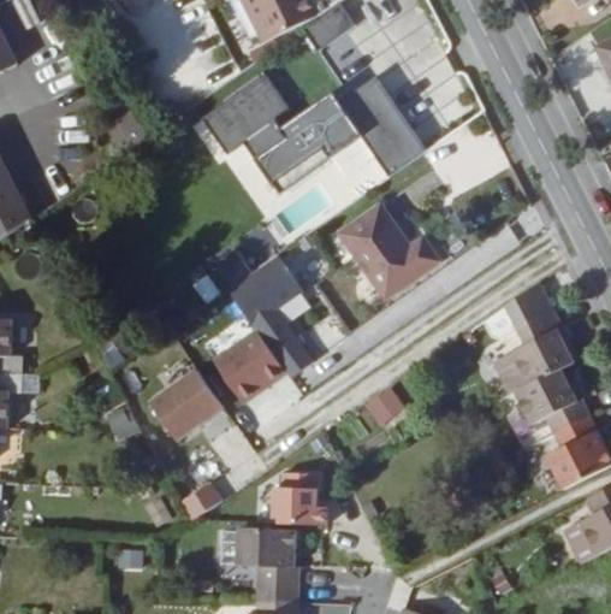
[(239,0),(257,35),(239,45),(250,62),(297,29),(295,24),(318,13),(318,15),(337,0),(239,0)]
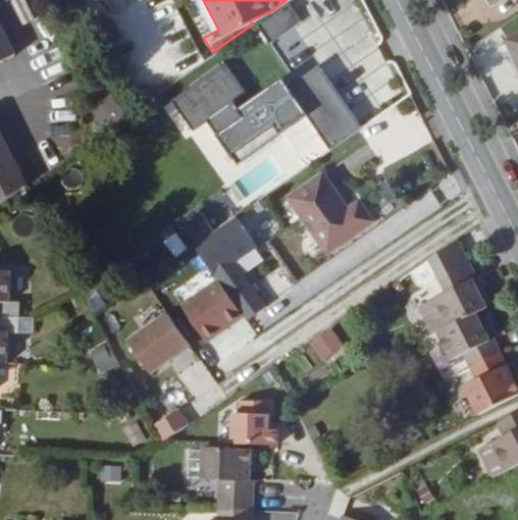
[(287,0),(257,20),(270,39),(301,17),(289,0),(287,0)]
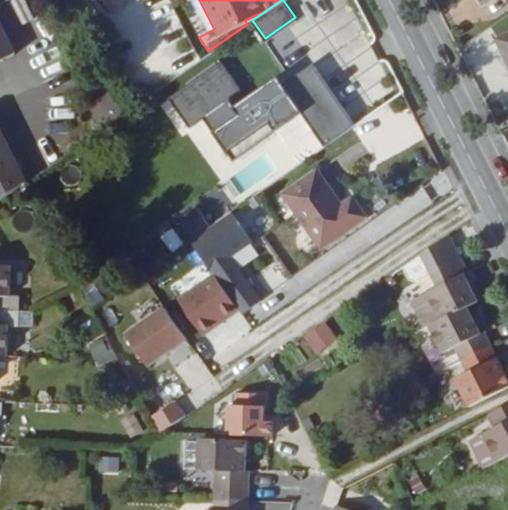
[(507,27),(492,35),(507,68),(507,27)]
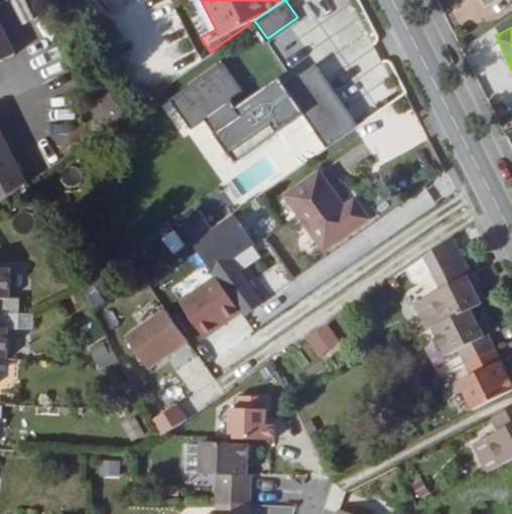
[(0,57),(9,53),(0,34),(0,57)]
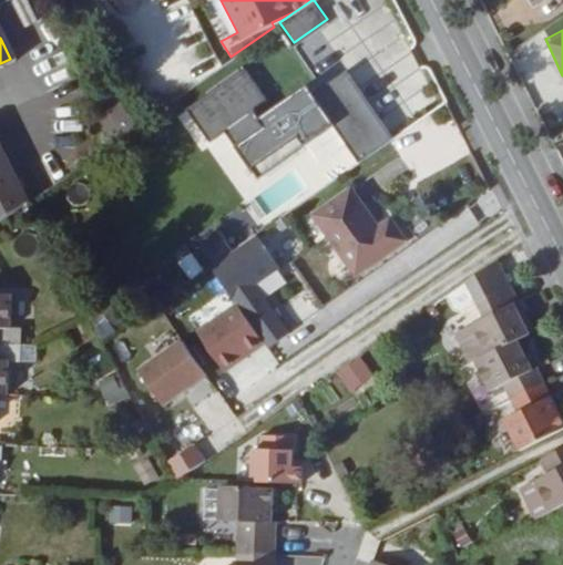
[(237,147),(253,168),(255,167),(262,178),(307,146),(308,147),(338,127),(361,162),(396,139),(348,72),(317,93),(311,84),(263,117),(253,103),(260,98),(255,90),(260,85),(245,63),(186,104),(211,139),(226,127),(239,145),(237,147)]
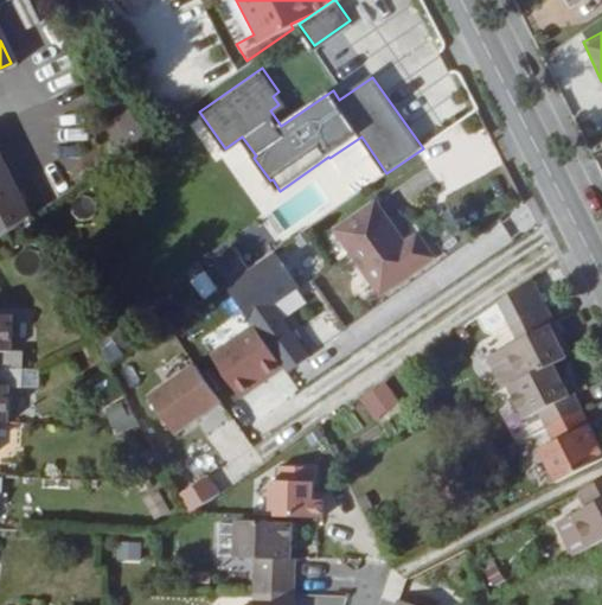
[(127,108),(103,118),(113,140),(136,131),(127,108)]
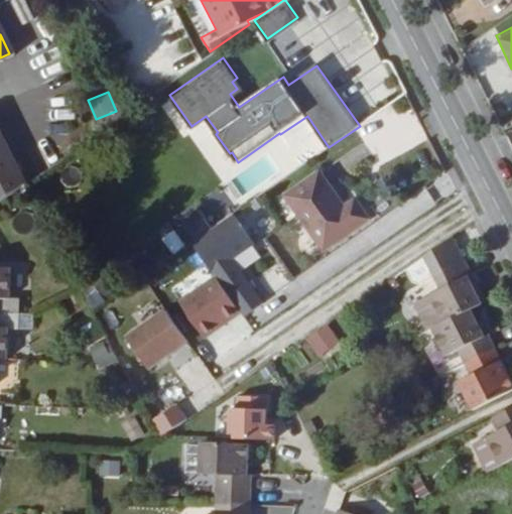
[(0,199),(22,183),(0,138),(0,199)]
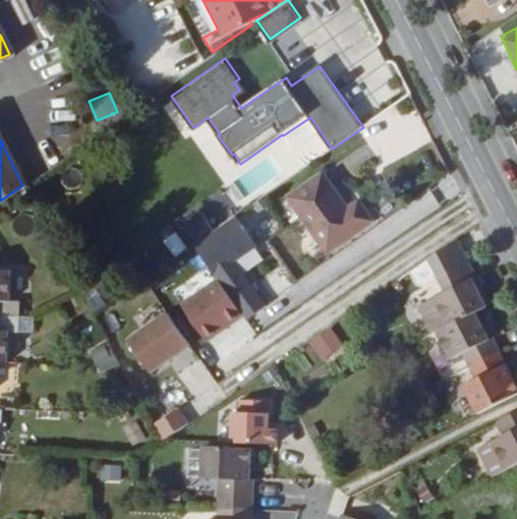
[(325,173),(290,197),(329,250),(371,220),(359,202),(349,208),(325,173)]
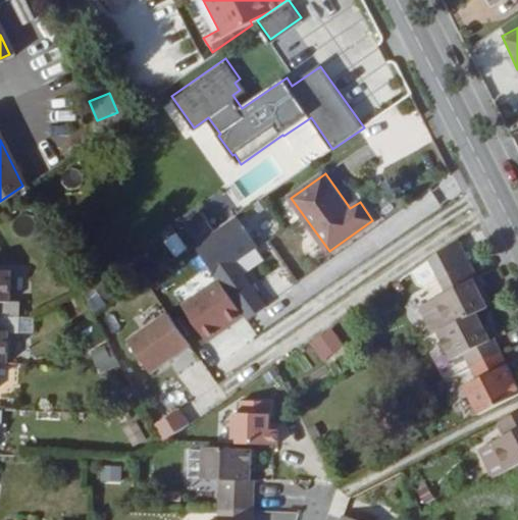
[(180,228),(192,245),(212,231),(201,215),(180,228)]
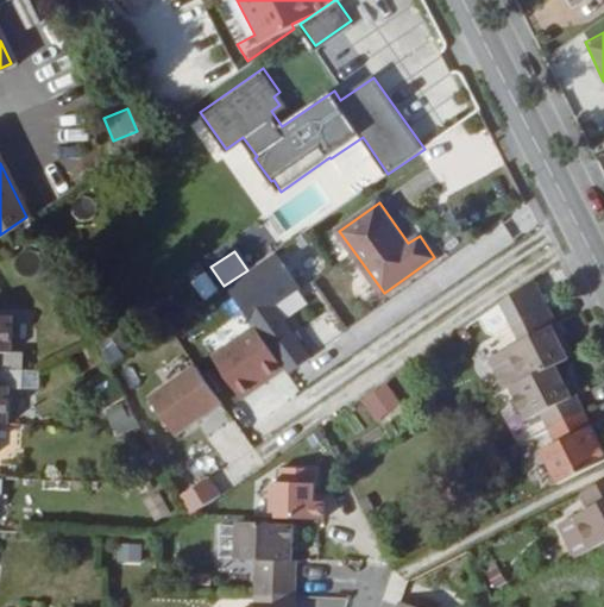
[(285,374),(308,358),(271,306),(297,287),(274,252),(247,270),(224,286),(252,326),(282,369),(285,374)]
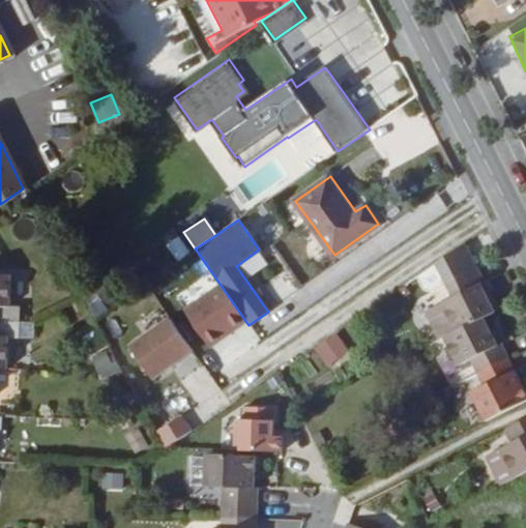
[(481,279),(463,241),(435,261),(453,294),(428,306),(441,335),(480,315),(492,310),(477,282),(481,279)]
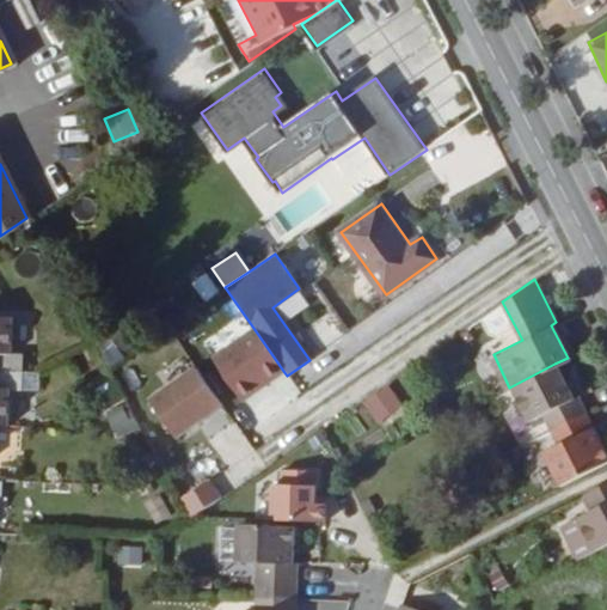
[(0,348),(8,349),(10,313),(0,312),(0,348)]
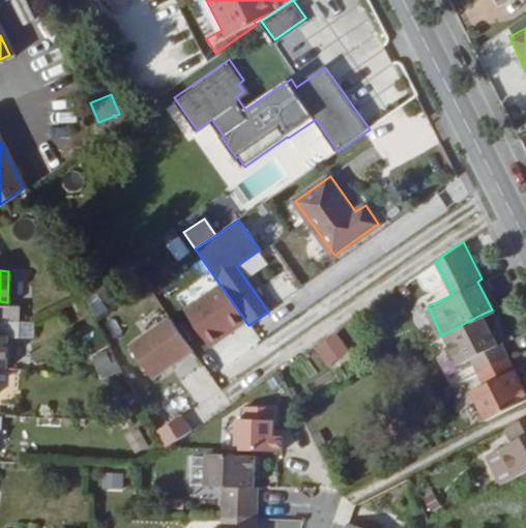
[(283,270),(262,284),(272,299),(293,286),(283,270)]
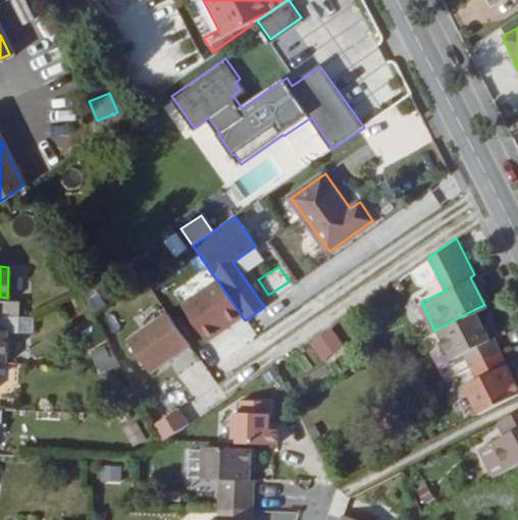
[(179,305),(205,342),(242,316),(216,279),(179,305)]
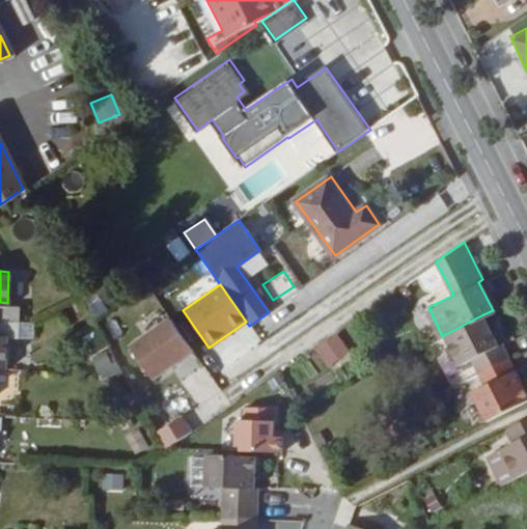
[(481,315),(442,336),(454,363),(468,356),(475,370),(506,355),(499,340),(496,342),(481,315)]
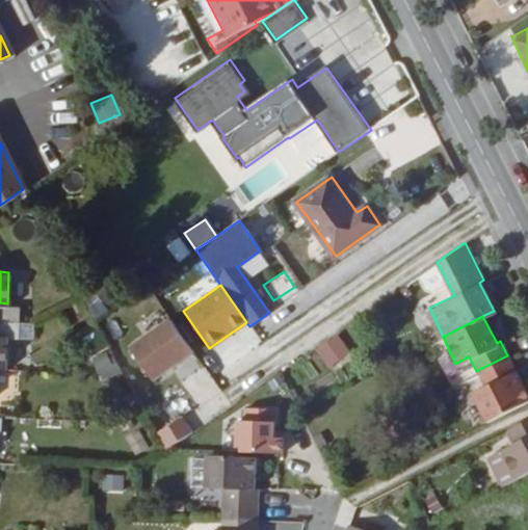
[(191,351),(168,319),(128,347),(151,379),(191,351)]
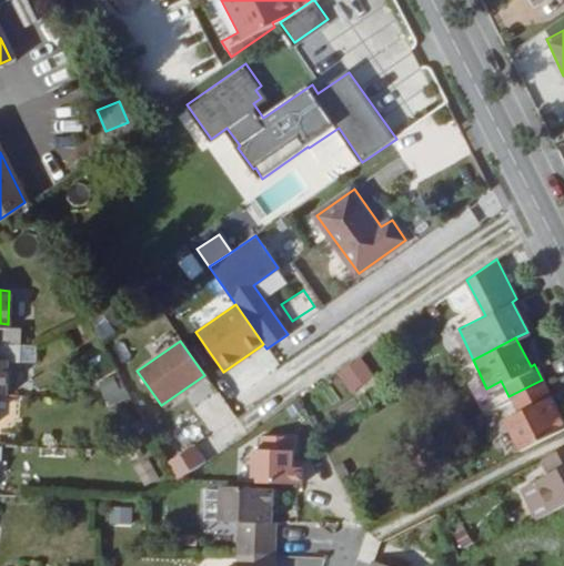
[(344,390),(370,372),(355,352),(331,371),(344,390)]
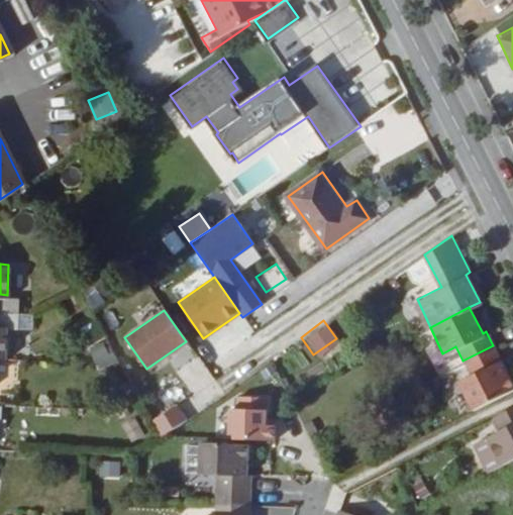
[(493,345),(463,361),(469,374),(457,380),(471,408),(512,387),(493,345)]
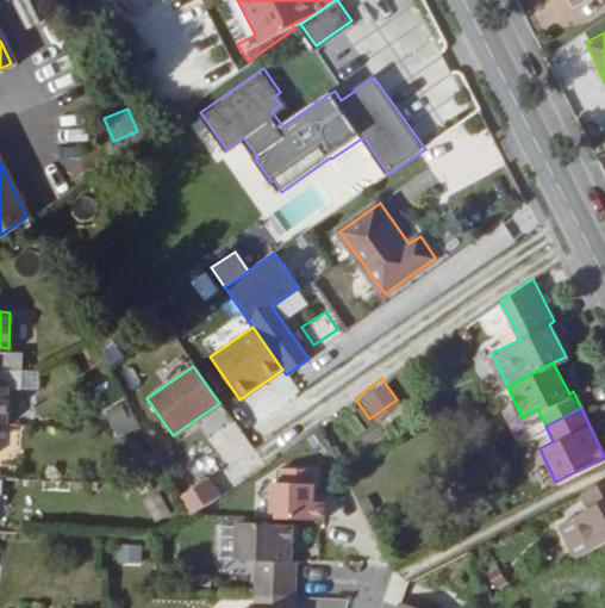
[(273,478),(272,513),(324,515),(324,497),(315,497),(316,465),(282,464),(281,478),(273,478)]
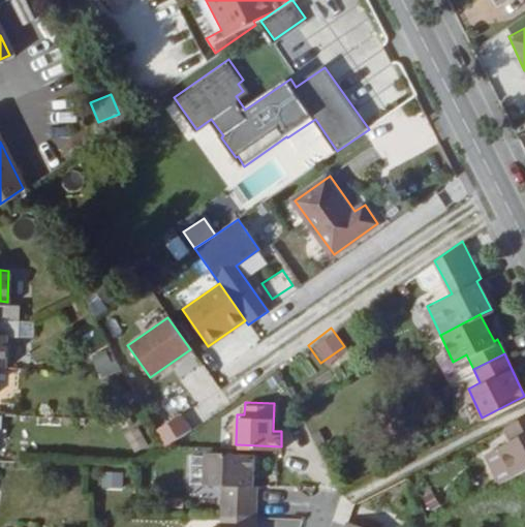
[(512,473),(524,467),(524,413),(502,426),(508,440),(497,444),(512,473)]
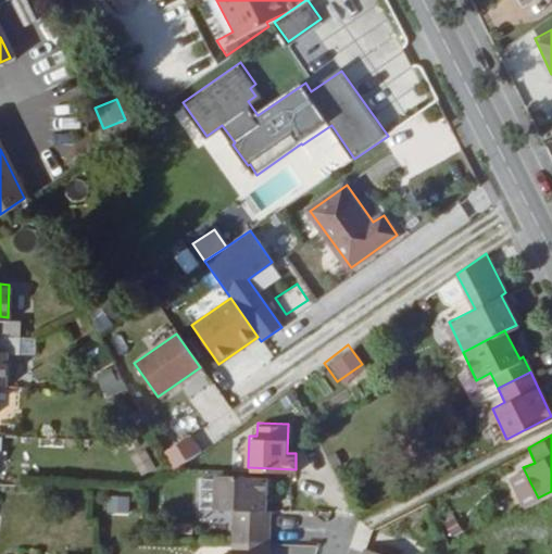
[(186,437),(160,454),(172,470),(197,453),(186,437)]
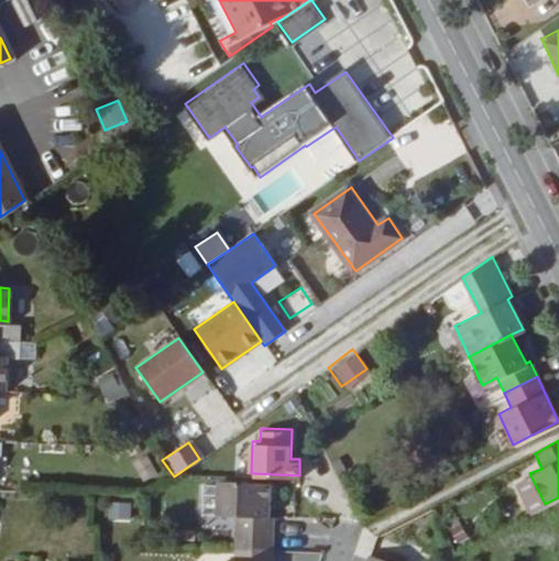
[(143,455),(129,462),(139,481),(152,473),(143,455)]
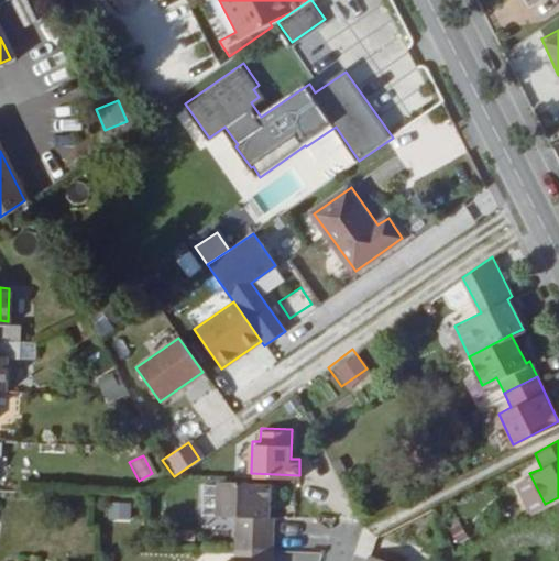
[(514,481),(529,513),(545,504),(529,473),(514,481)]
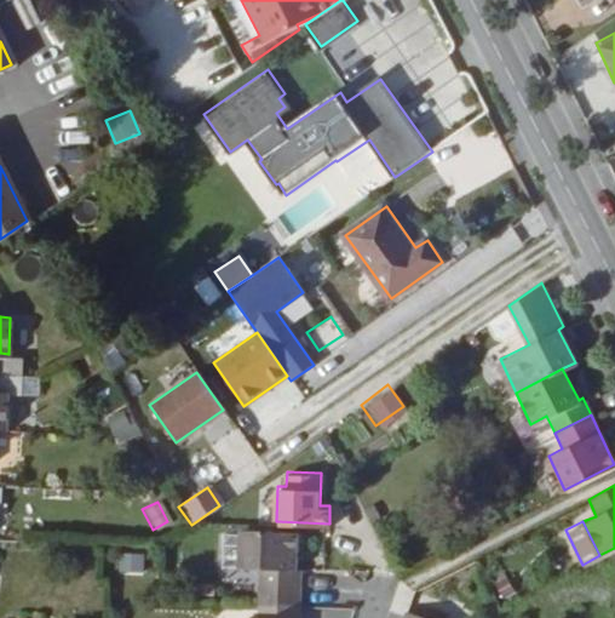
[(258,567),(256,602),(297,604),(298,567),(292,567),(292,530),(237,530),(236,566),(258,567)]
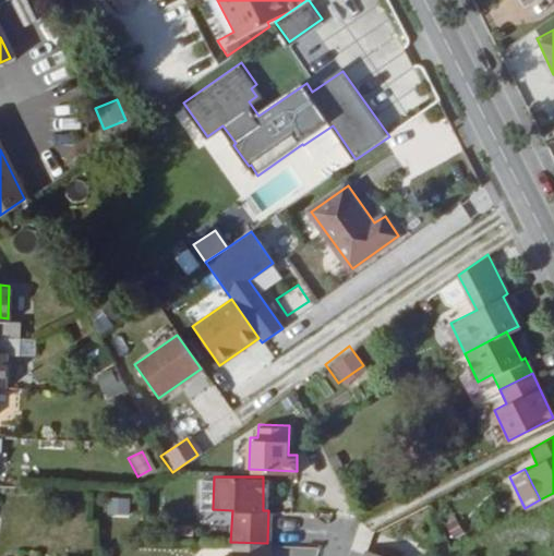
[(195,507),(206,507),(207,479),(196,478),(195,507)]
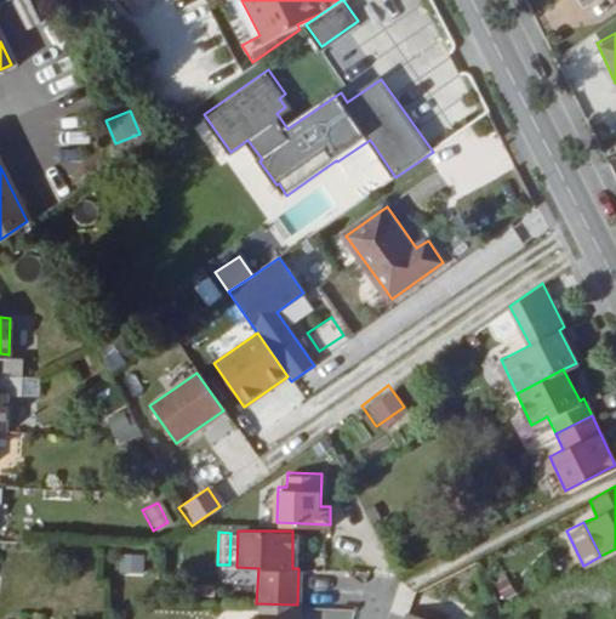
[(296,618),(297,605),(256,603),(255,618),(296,618)]
